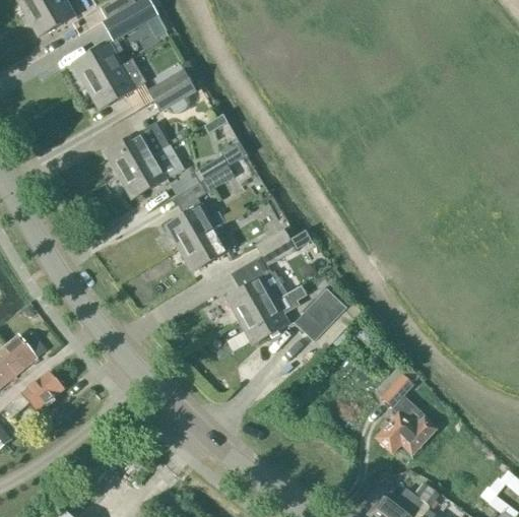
[(19,0),(26,12),(47,0),(19,0)]
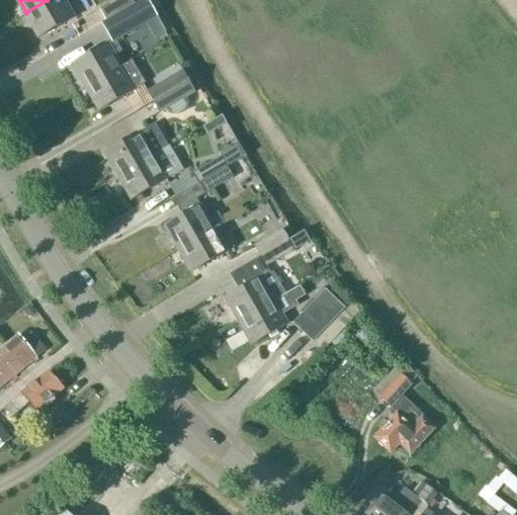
[(47,0),(26,12),(39,35),(75,14),(66,0),(47,0)]
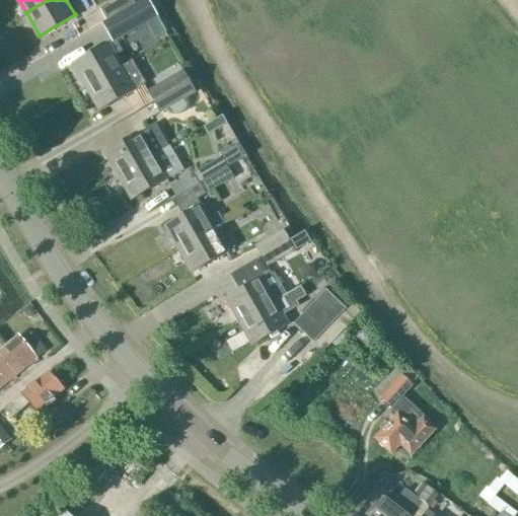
[(107,18),(100,22),(111,40),(111,41),(146,20),(148,19),(158,13),(150,0),(140,0),(138,1),(137,2),(107,18)]
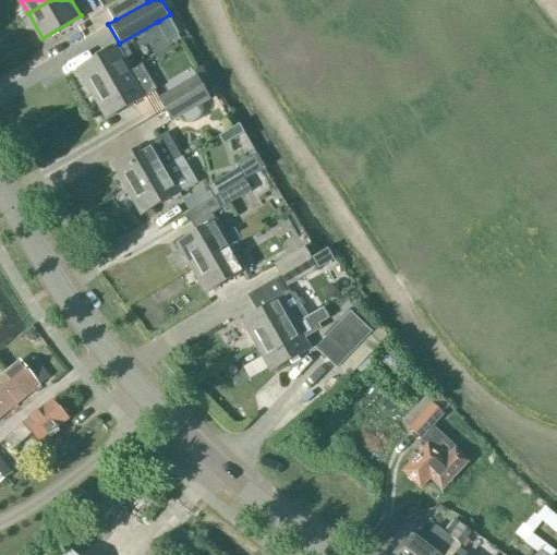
[(124,0),(109,9),(116,20),(147,2),(145,0),(124,0)]
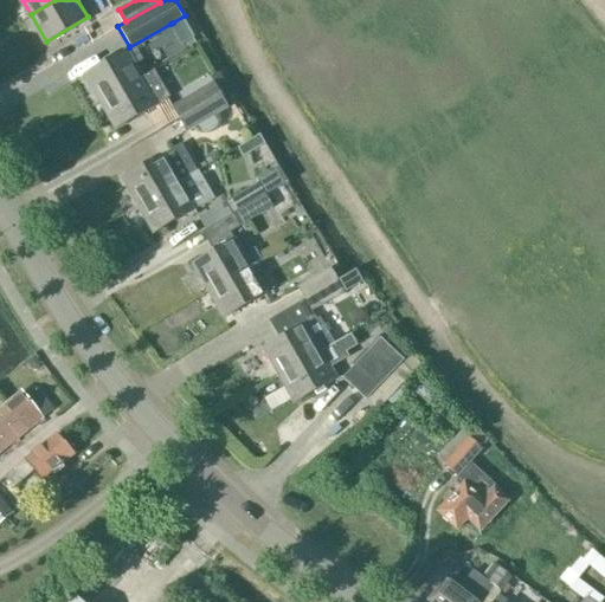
[(173,23),(171,24),(180,41),(194,34),(185,15),(173,23)]
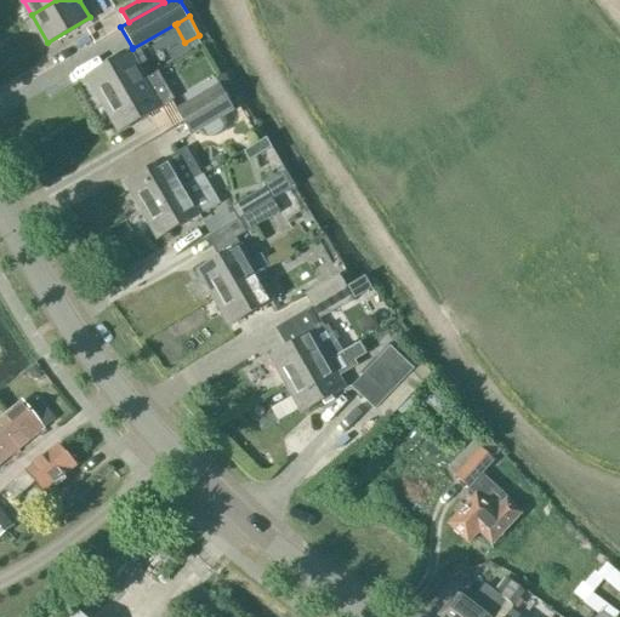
[(106,100),(157,70),(148,56),(141,61),(132,49),(132,47),(90,72),(106,100)]
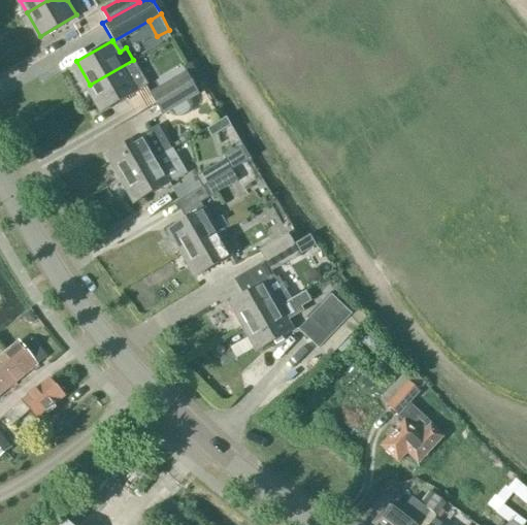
[(137,88),(138,89),(149,83),(134,59),(133,60),(90,85),(103,107),(137,88)]
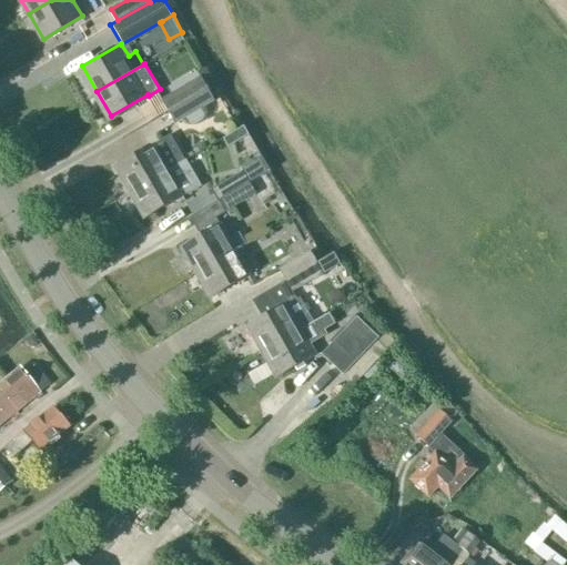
[(161,98),(168,110),(209,87),(201,74),(161,98)]
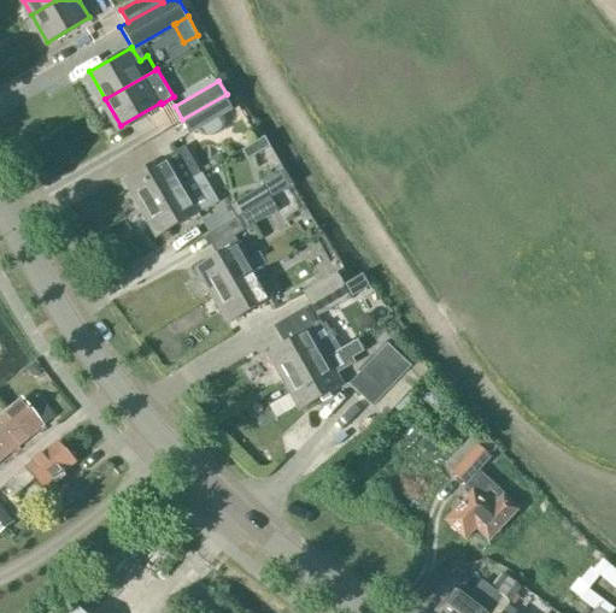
[(234,107),(227,94),(182,119),(191,133),(234,107)]
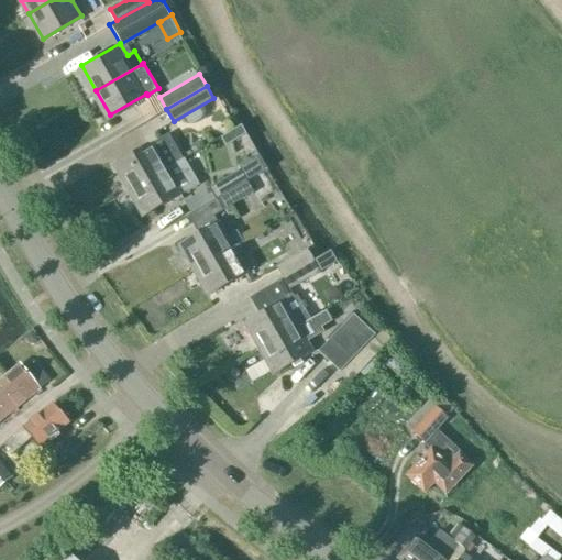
[(242,124),(223,135),(228,143),(248,132),(242,124)]
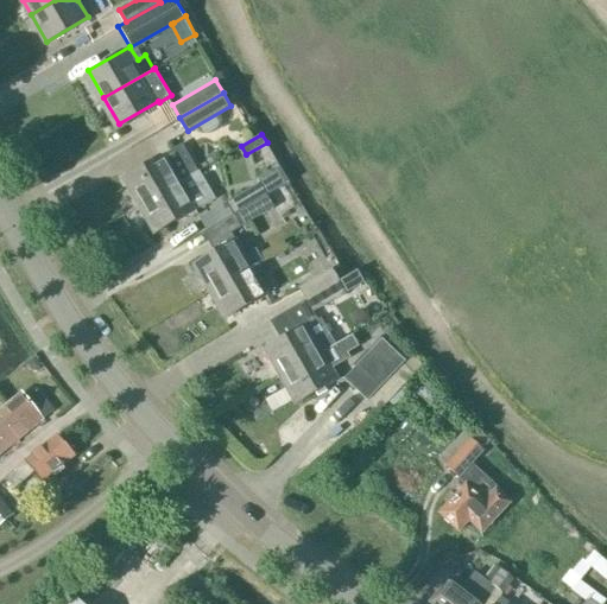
[(140,204),(198,170),(184,142),(125,177),(140,204)]
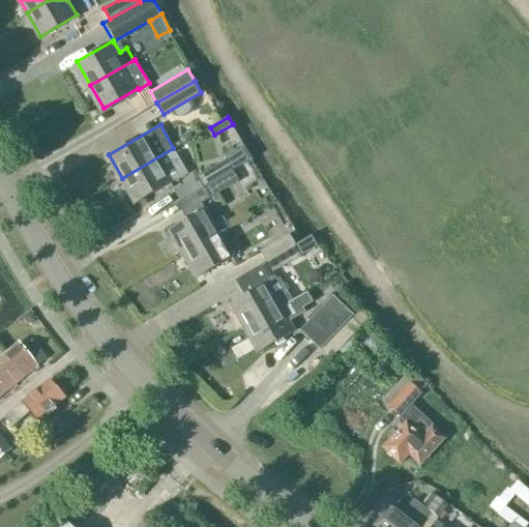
[(178,144),(189,168),(201,163),(190,139),(178,144)]
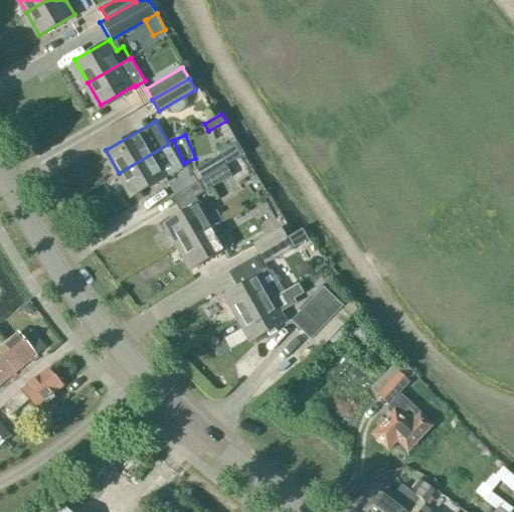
[(227,164),(241,155),(233,141),(217,150),(219,154),(226,164),(227,164)]
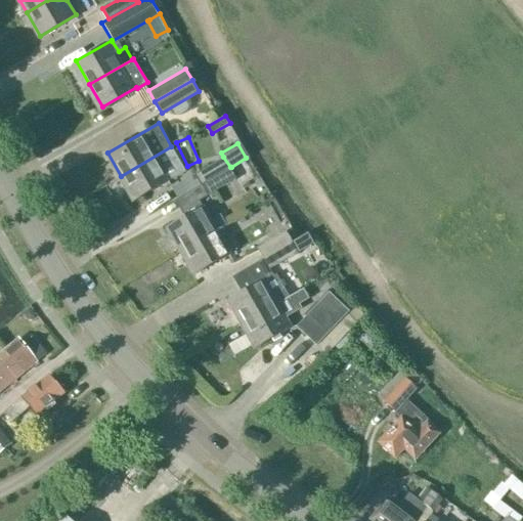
[(134,199),(170,178),(184,169),(171,146),(121,176),(134,199)]
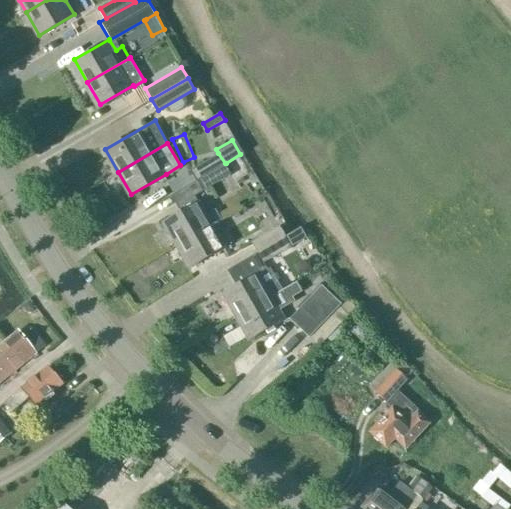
[(198,179),(225,163),(218,153),(168,182),(174,193),(198,179)]
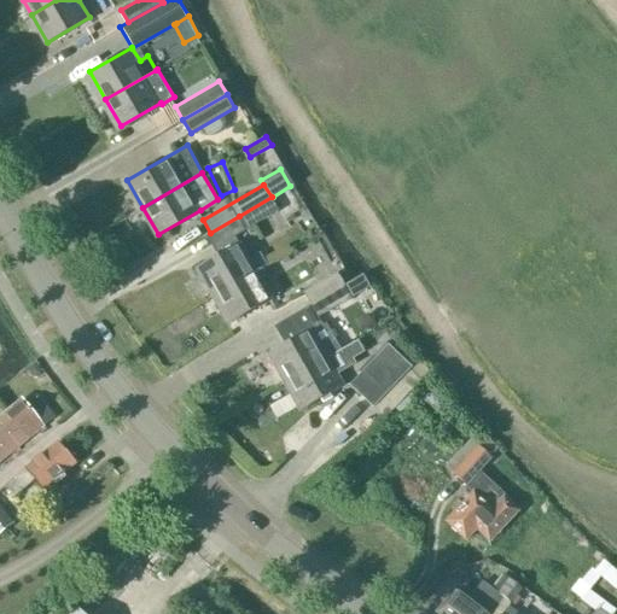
[(272,197),(239,216),(245,228),(279,208),(273,197),(272,197)]
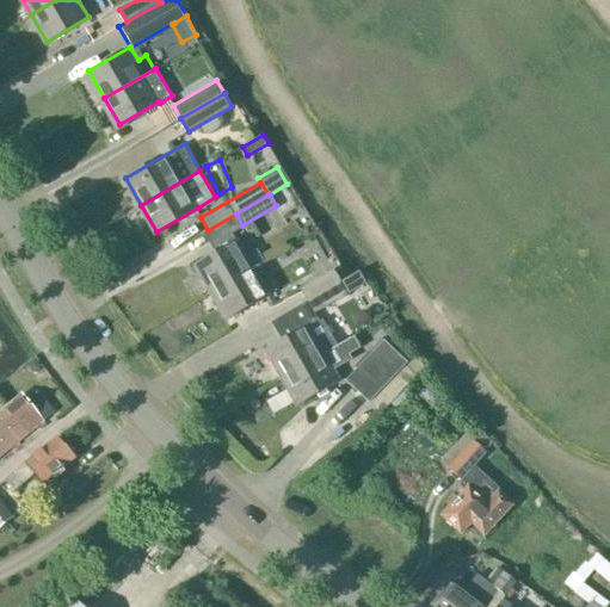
[(196,264),(211,290),(262,262),(260,262),(265,259),(258,248),(246,254),(238,240),(196,264)]
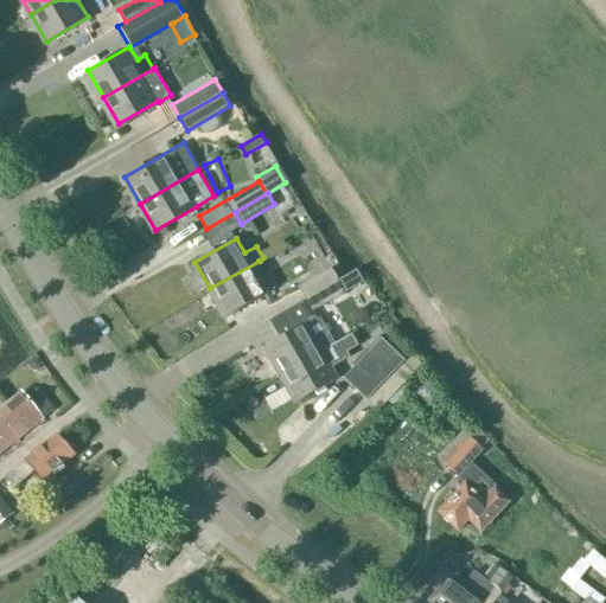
[(274,288),(267,275),(260,261),(210,288),(225,315),(274,288)]
